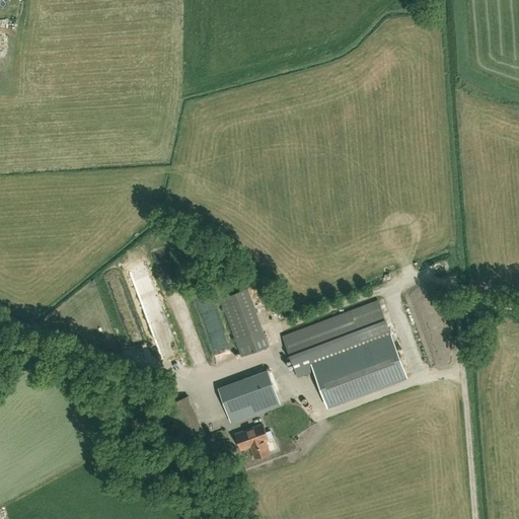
[(269,347),(247,289),(220,299),(242,357),(269,347)]
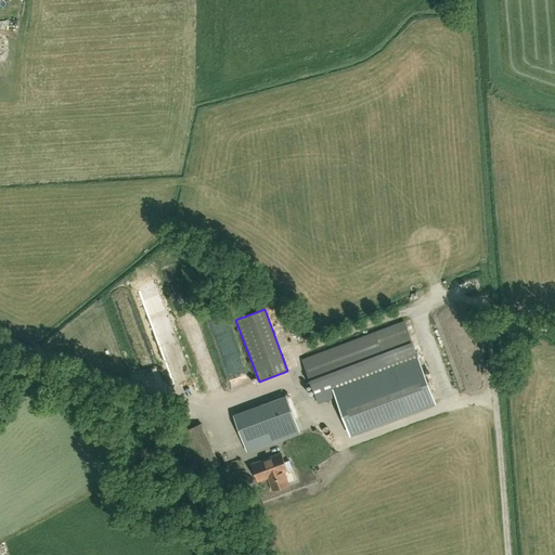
[(302,360),(318,402),(336,396),(350,434),(435,402),(404,322),(302,360)]
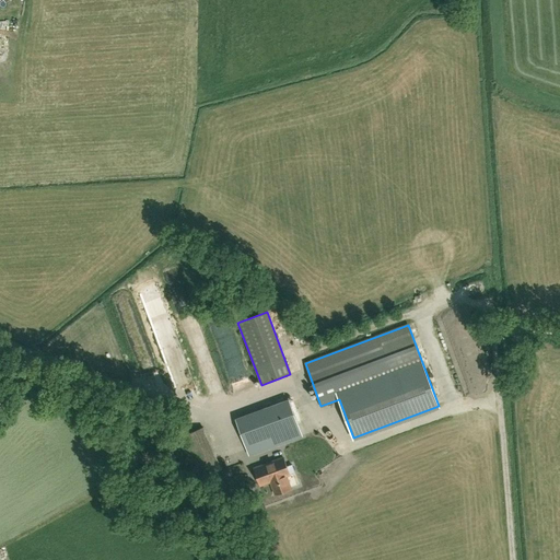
[(286,430),(299,426),(289,400),(236,420),(249,455),(290,440),(286,430)]
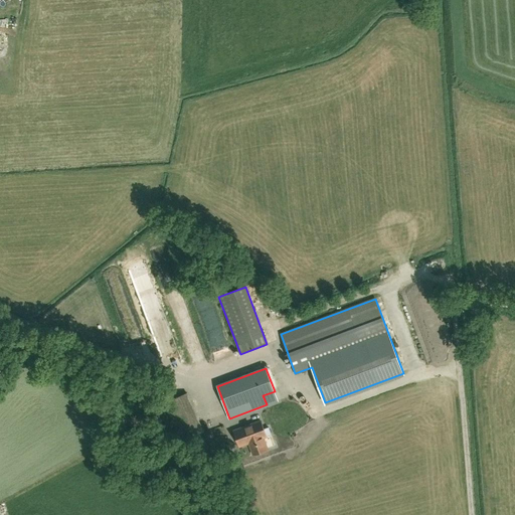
[(165,402),(181,441),(203,432),(187,393),(165,402)]
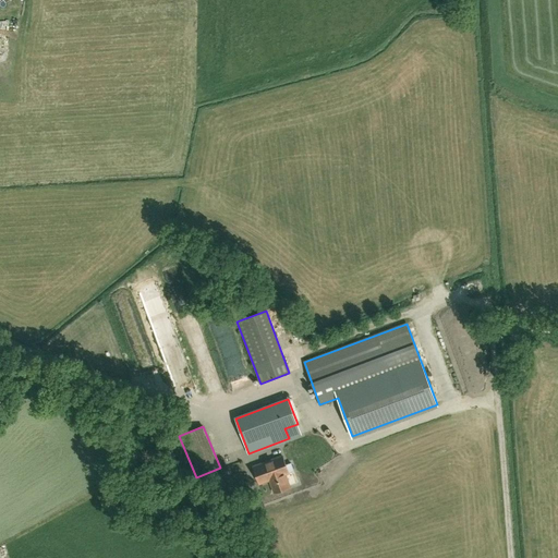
[(289,473),(282,457),(254,468),(259,484),(270,480),(275,493),(290,487),(284,474),(289,473)]
